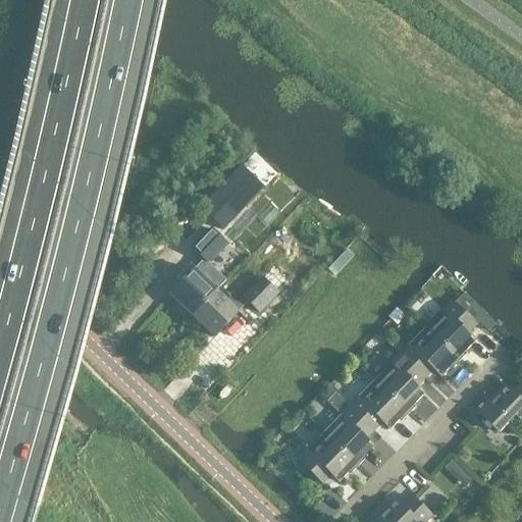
[(222,231),(260,192),(237,169),(199,209),(222,231)]
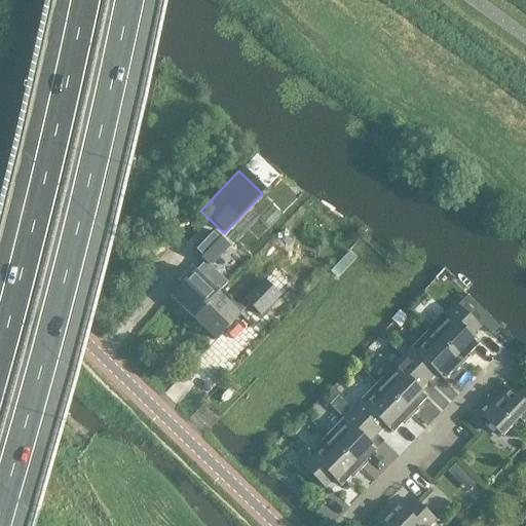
[(208,278),(204,272),(228,247),(212,231),(193,251),(205,261),(171,297),(193,318),(217,293),(204,282),(208,278)]
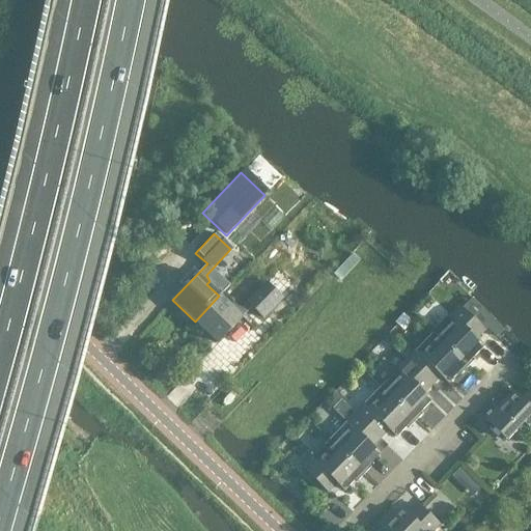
[(217,343),(252,307),(263,318),(282,299),(266,283),(242,308),(234,305),(231,308),(219,296),(195,322),(217,343)]
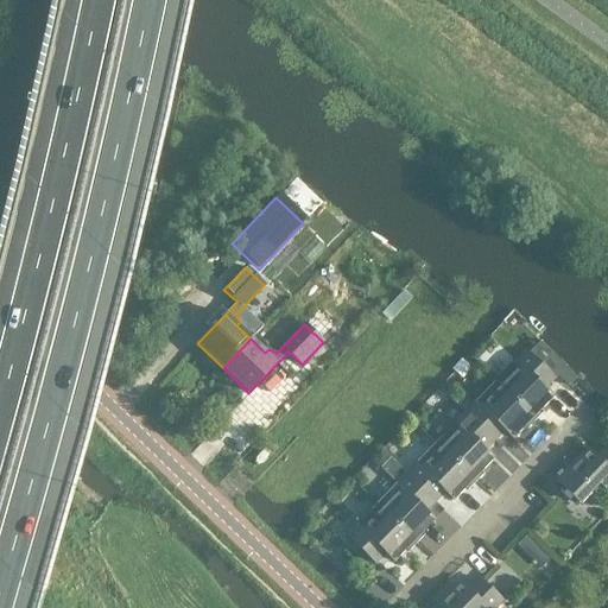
[(555,379),(525,352),(514,362),(520,368),(521,367),(544,390),(555,379)]
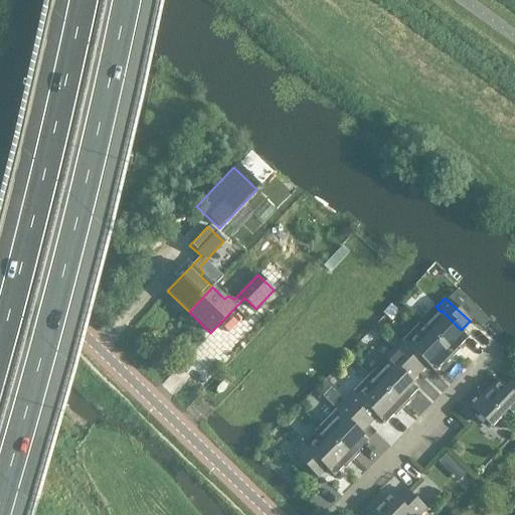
[(468,337),(461,330),(442,311),(441,312),(425,328),(424,329),(454,356),(460,349),(458,347),(468,337)]
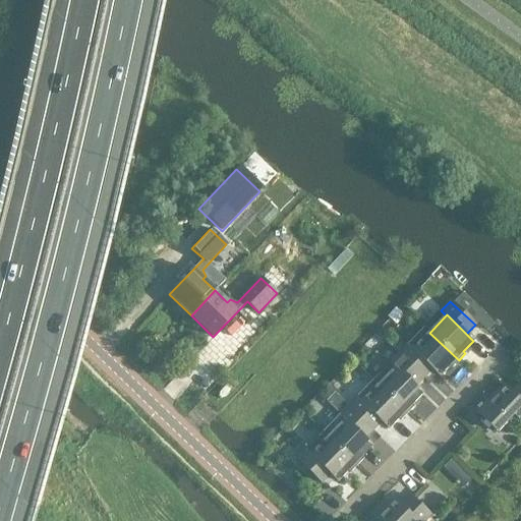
[(459,360),(429,333),(430,332),(425,327),(407,345),(432,369),(440,377),(450,365),(452,367),(459,360)]
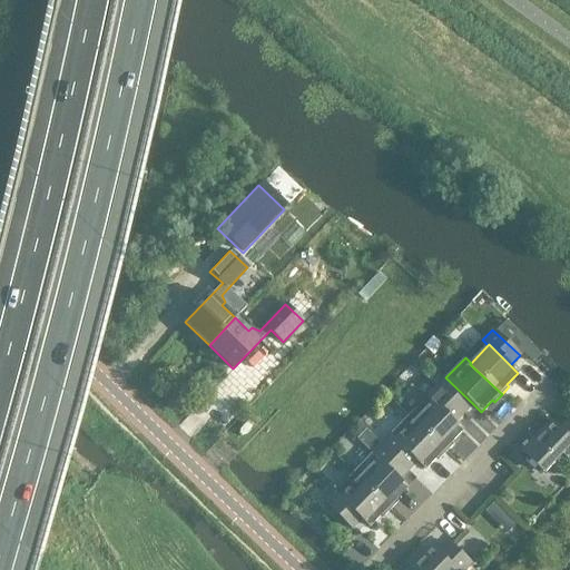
[(473,404),(445,377),(428,396),(454,423),(473,404)]
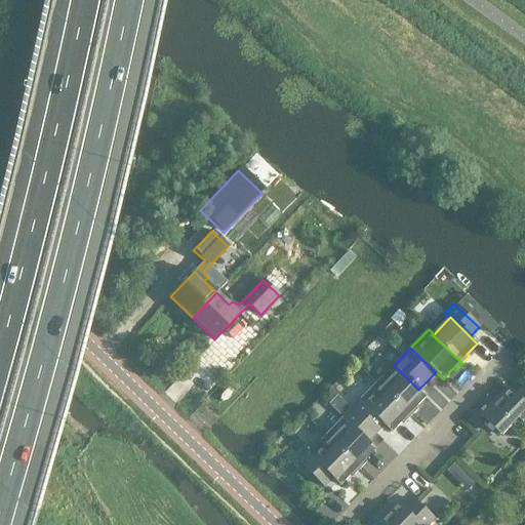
[(426,397),(418,390),(394,365),(376,384),(411,416),(417,409),(415,407),(426,397)]
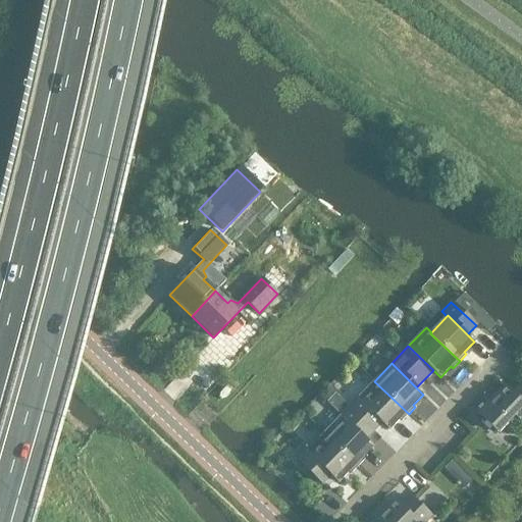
[(409,414),(374,381),(357,399),(382,422),(389,429),(400,419),(402,421),(409,414)]
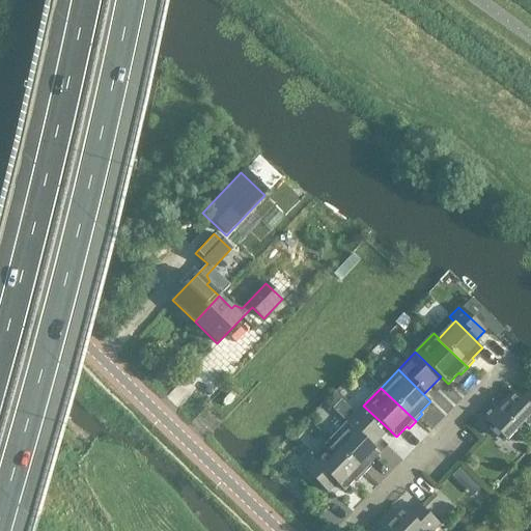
[(530,428),(530,390),(530,389),(520,399),(512,392),(485,420),(506,440),(524,422),(530,428)]
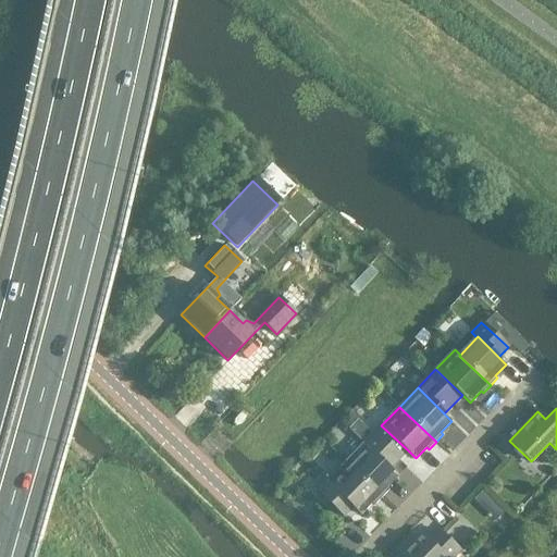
[(408,450),(381,425),(363,444),(390,470),(408,450)]
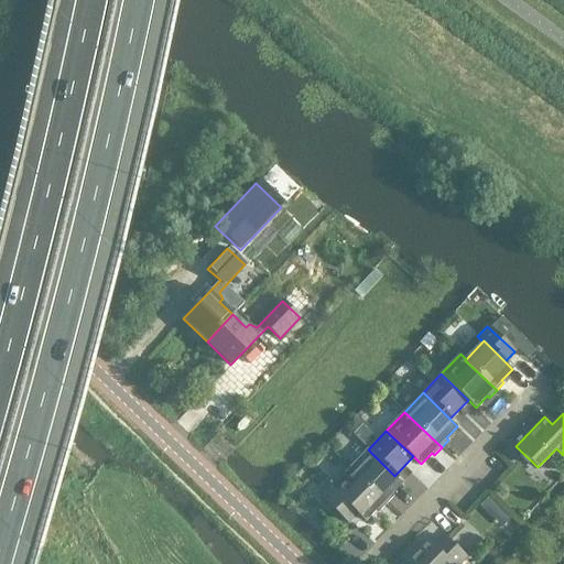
[(402,484),(394,476),(368,449),(349,469),(387,505),(393,497),(391,495),(402,484)]
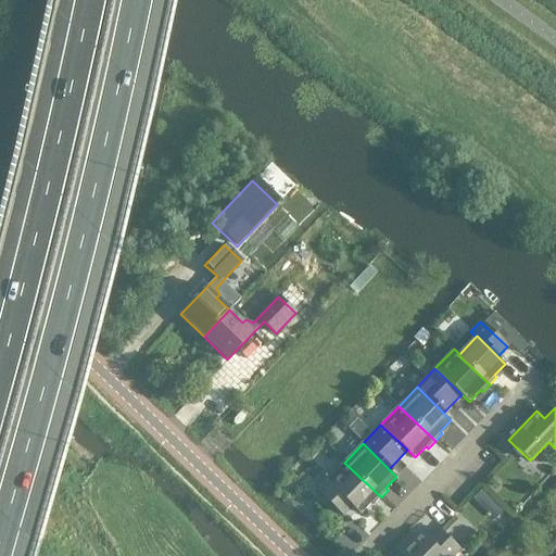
[(381,497),(344,463),(326,481),(353,506),(361,514),(371,503),(374,505),(381,497)]
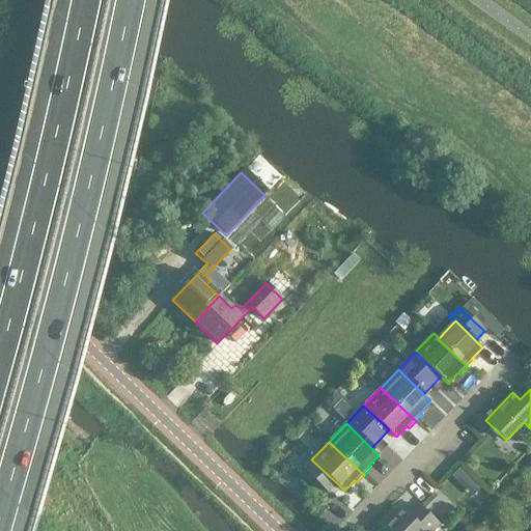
[(337,483),(311,459),(303,469),(329,493),(337,483)]
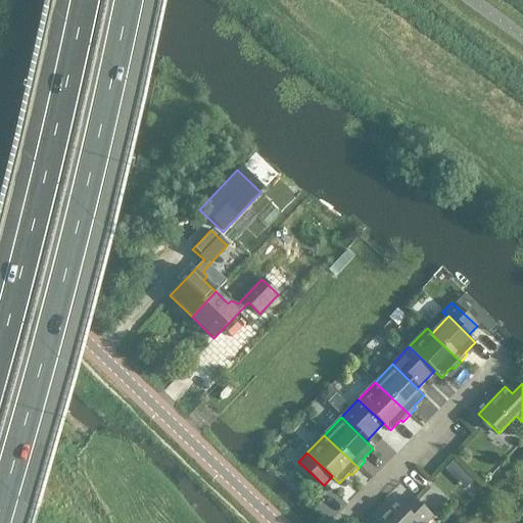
[(426,522),(432,518),(412,497),(401,508),(394,501),(372,522),(426,522)]
